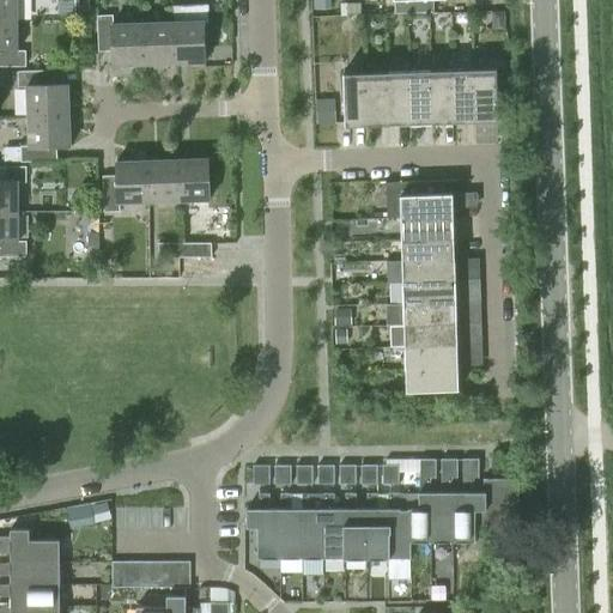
[(0,0),(0,23),(18,24),(18,0),(0,0)]
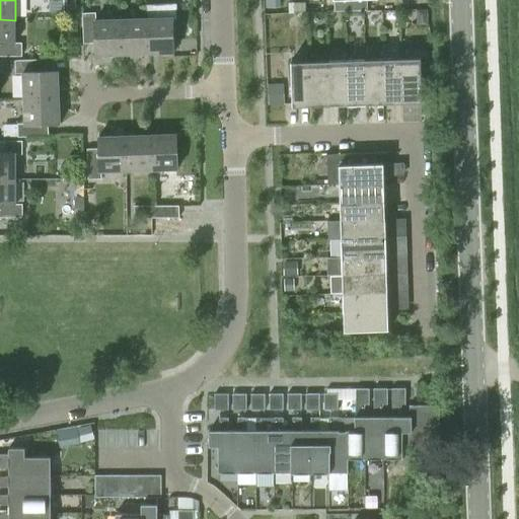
[(75,0),(63,0),(64,8),(76,8),(75,0)]
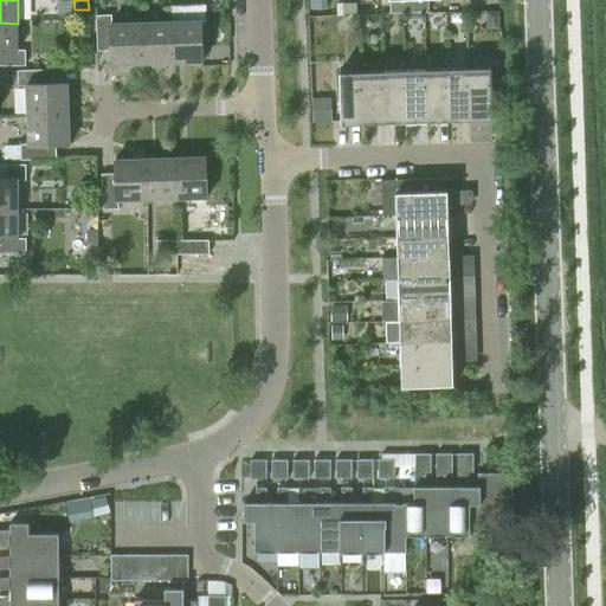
[(309,0),(310,11),(326,11),(324,0),(309,0)]
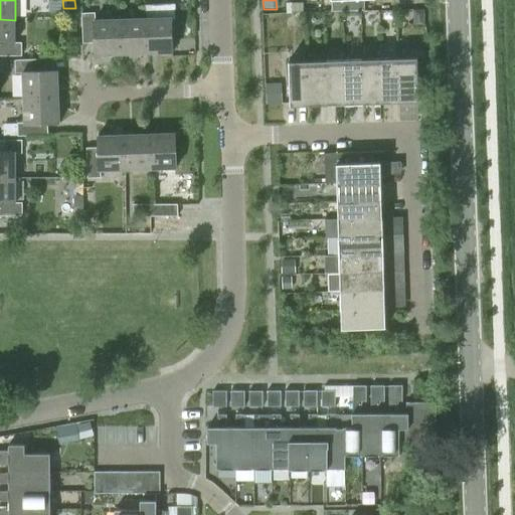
[(330,0),(332,11),(364,10),(363,0),(330,0)]
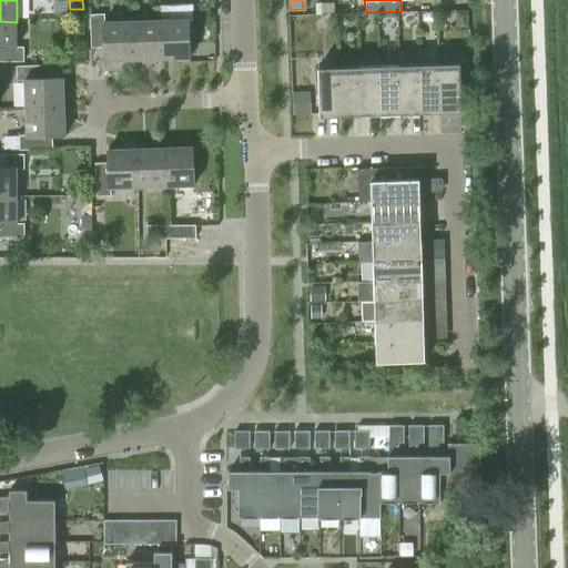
[(133,61),(132,21),(103,22),(103,14),(90,14),(91,49),(104,48),(105,62),(133,61)]
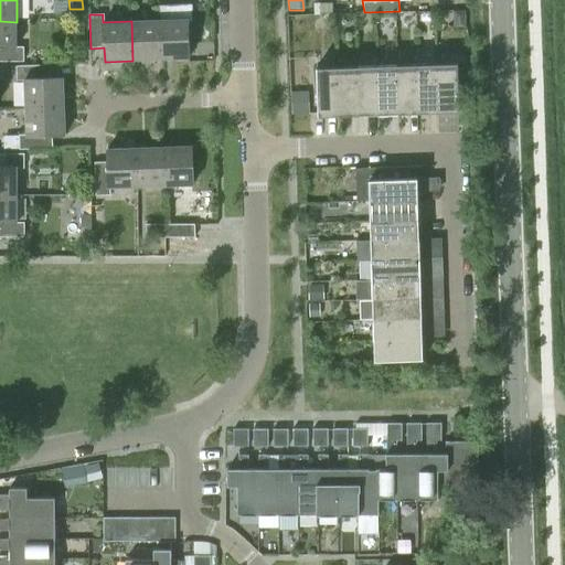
[(188,19),(159,20),(161,59),(189,57),(188,19)]
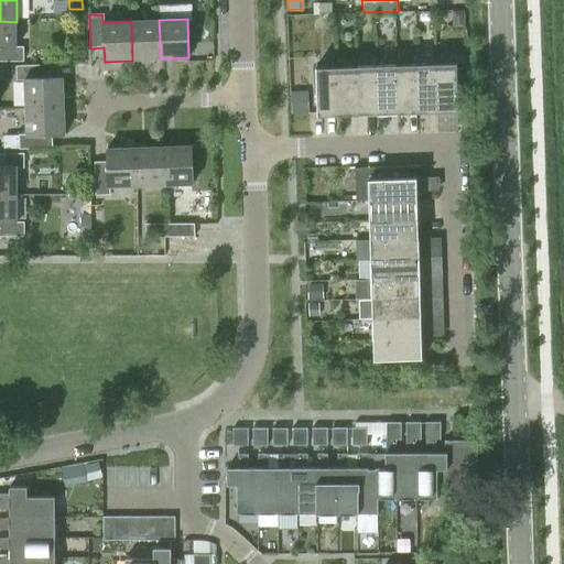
[(159,20),(131,21),(132,61),(161,58),(159,20)]
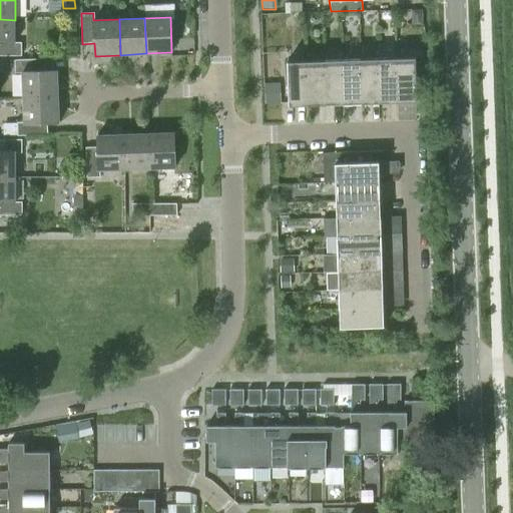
[(15,20),(0,19),(0,55),(22,56),(21,42),(15,42),(15,20)]
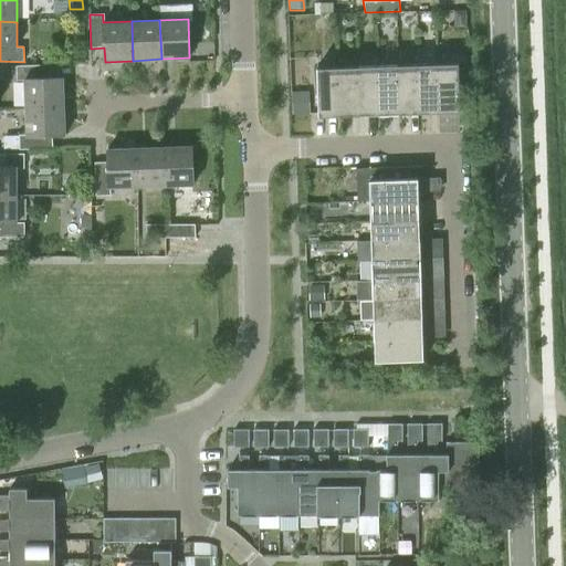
[(459,62),(438,63),(439,112),(459,112),(460,112),(460,106),(469,106),(471,106),(470,65),(468,65),(459,65),(459,62)]
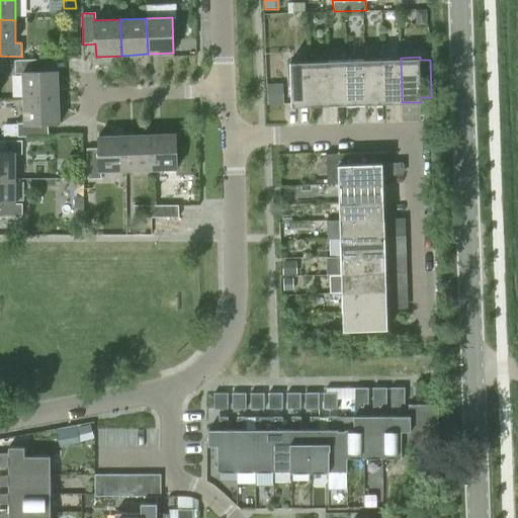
[(401,58),(382,59),(383,103),(402,102),(401,58)]
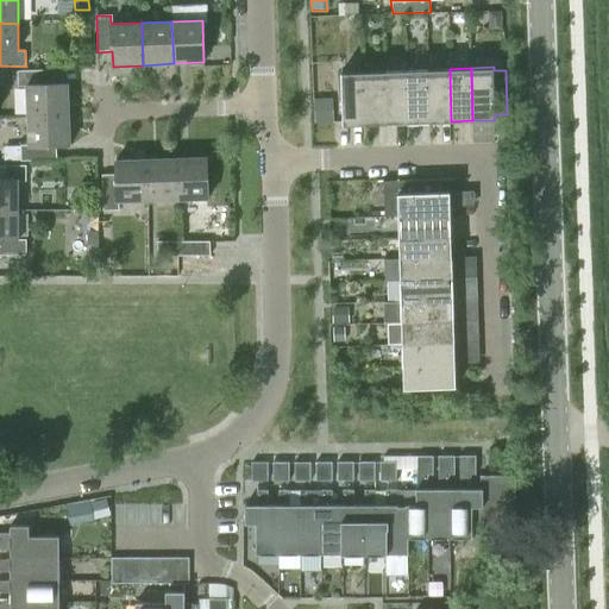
[(428,69),(407,70),(408,123),(431,123),(428,69)]
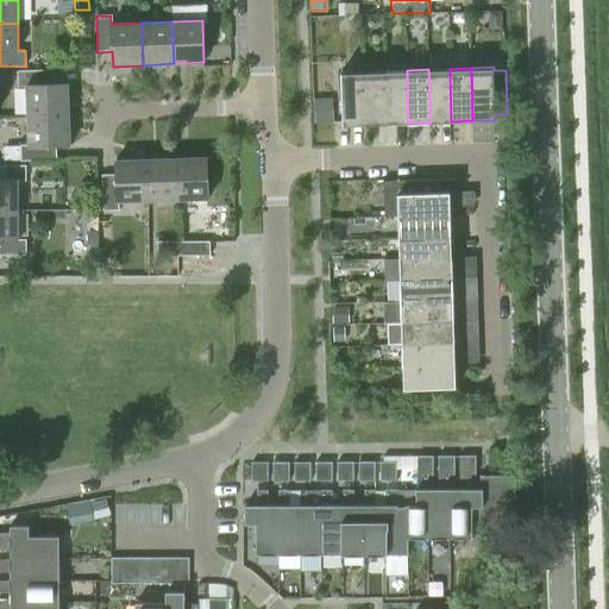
[(450,69),(428,69),(431,123),(451,121),(450,69)]
